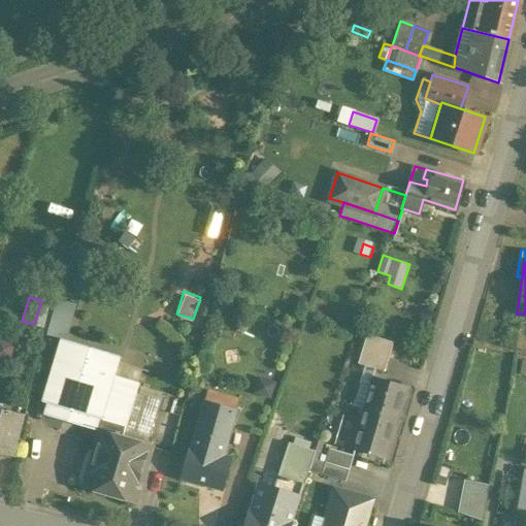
[(34,324),(45,327),(52,303),(41,300),(34,324)]
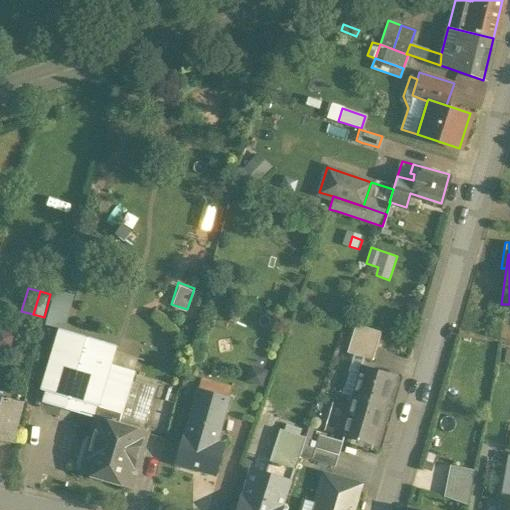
[(53,294),(47,312),(64,317),(69,299),(53,294)]
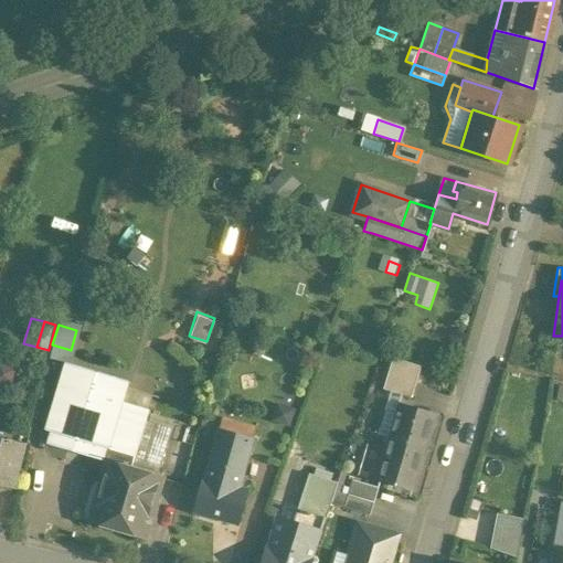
[(49,357),(64,361),(67,362),(71,350),(52,344),(49,357)]
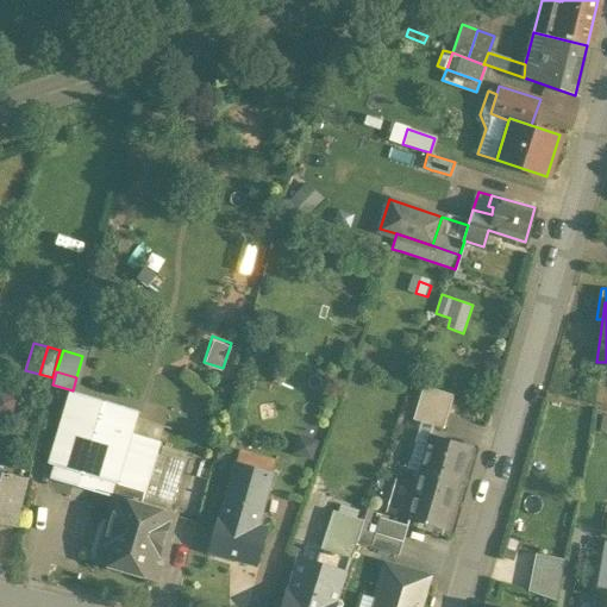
[(423,385),(413,417),(421,419),(432,421),(443,425),(452,393),(423,385)]
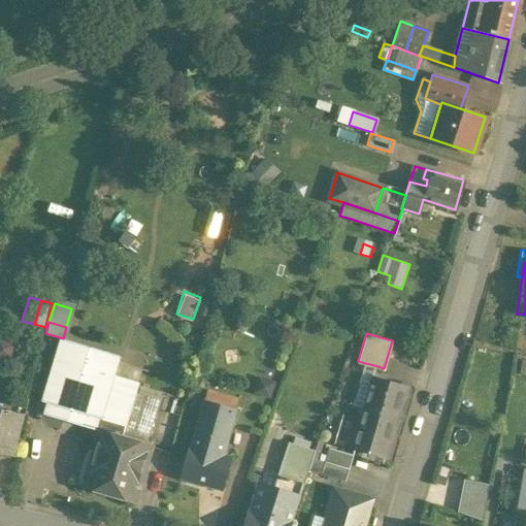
[(63,338),(60,337),(40,401),(45,402),(42,414),(96,430),(112,376),(117,362),(119,355),(96,349),(63,338)]
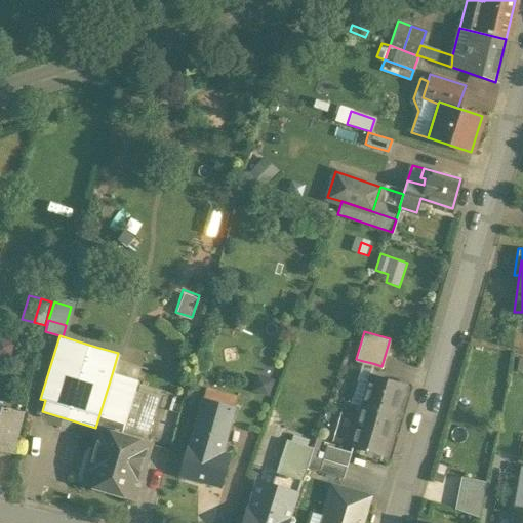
[(116,360),(112,374),(135,381),(141,367),(116,360)]
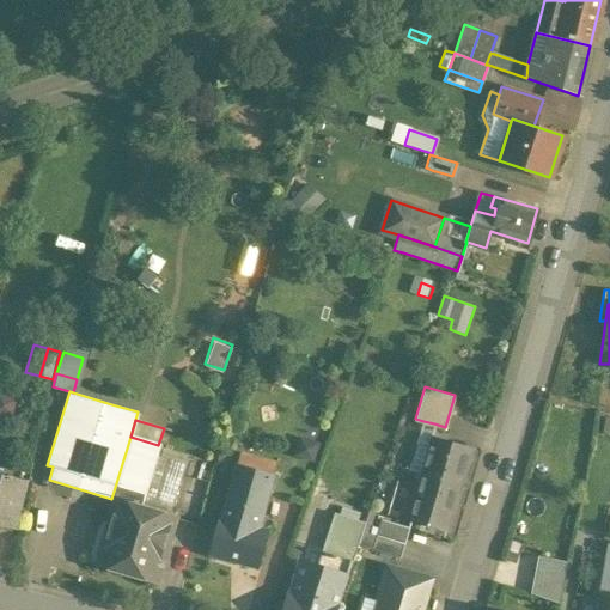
[(413,457),(424,459),(431,434),(434,424),(424,421),(413,457)]
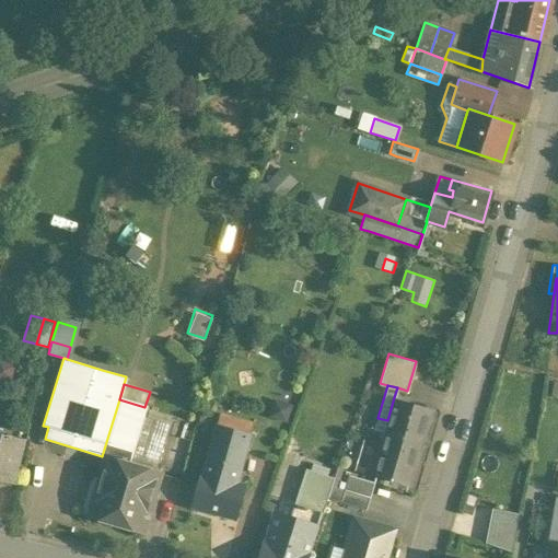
[(383,436),(420,445),(431,408),(394,397),(387,420),(383,436)]
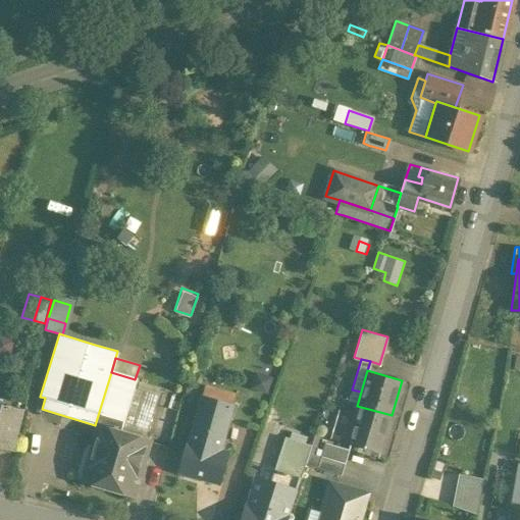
[(119,432),(127,404),(135,381),(135,379),(111,372),(95,425),(98,425),(119,432)]
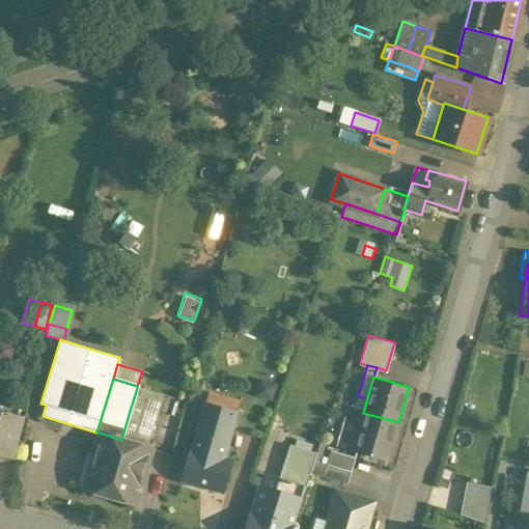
[(158,393),(137,388),(130,411),(150,417),(158,393)]
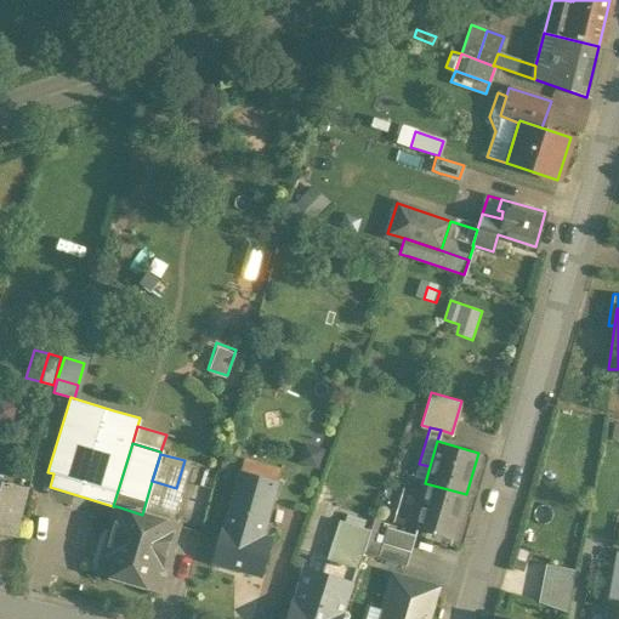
[(277,481),(239,470),(223,523),(222,522),(211,562),(213,562),(261,575),(265,562),(271,535),(263,534),(277,481)]
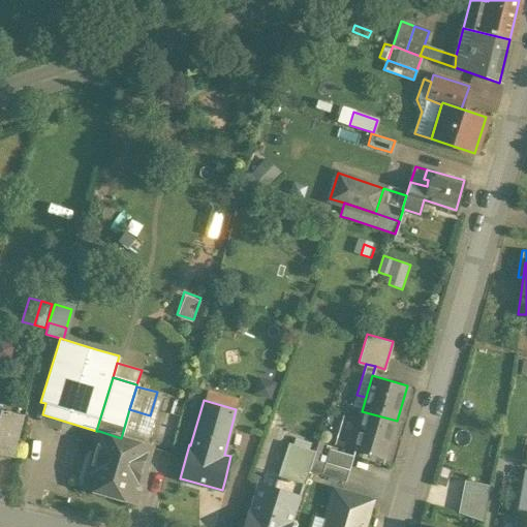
[(24,414),(0,408),(0,453),(12,456),(24,414)]
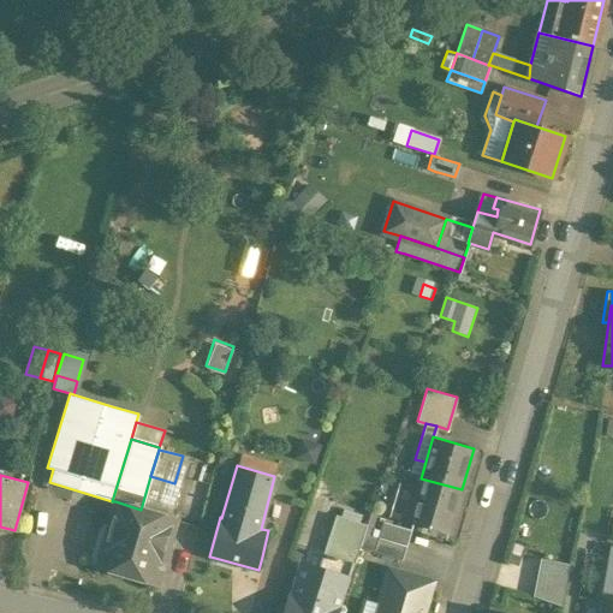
[(174,483),(150,476),(141,510),(164,517),(174,483)]
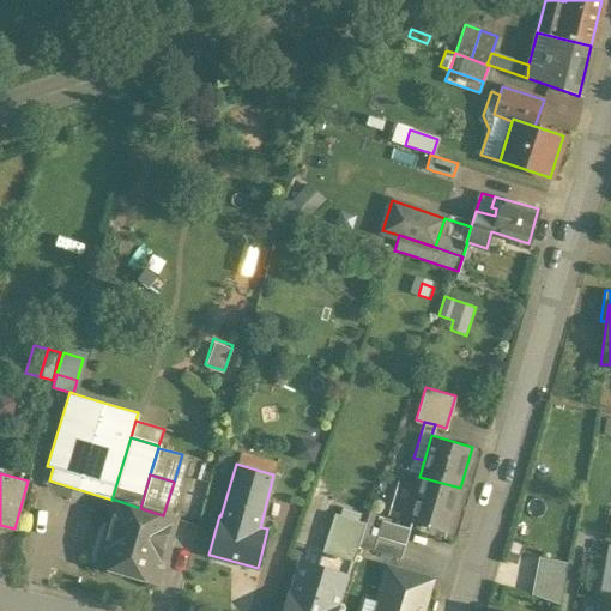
[(460,488),(419,477),(417,485),(399,481),(391,513),(448,530),(460,488)]
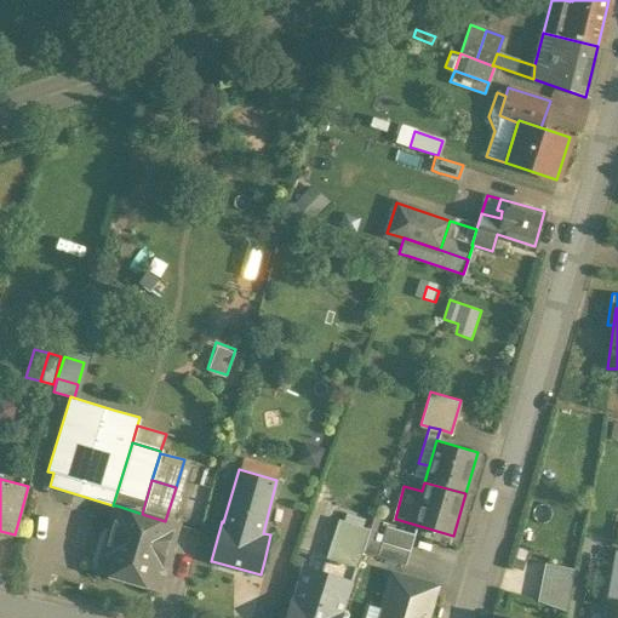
[(165,521),(142,514),(116,505),(109,528),(115,530),(103,571),(98,568),(97,570),(156,588),(176,524),(165,521)]
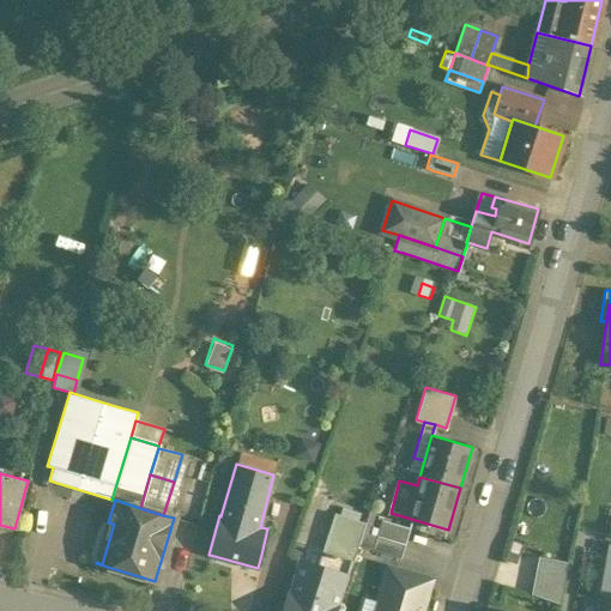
[(366,522),(334,513),(316,567),(348,575),(352,563),(362,532),(366,522)]
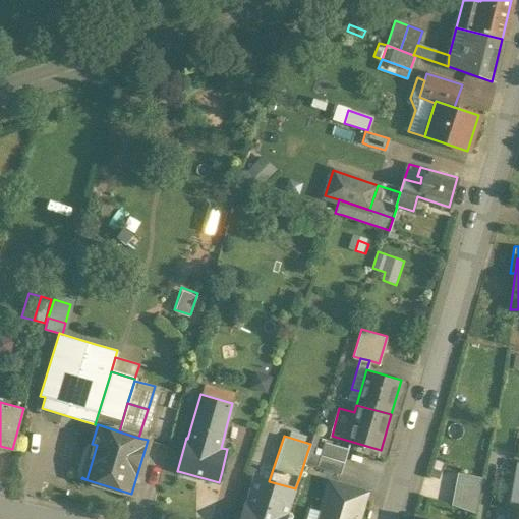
[(347,448),(324,441),(320,455),(342,462),(343,462),(347,448)]
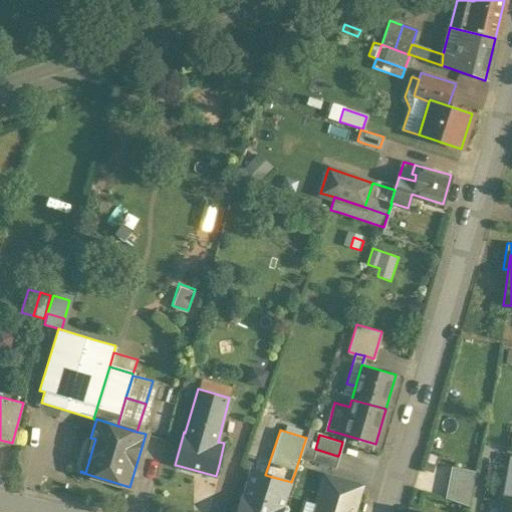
[(315,449),(303,446),(300,457),(334,467),(337,456),(315,449)]
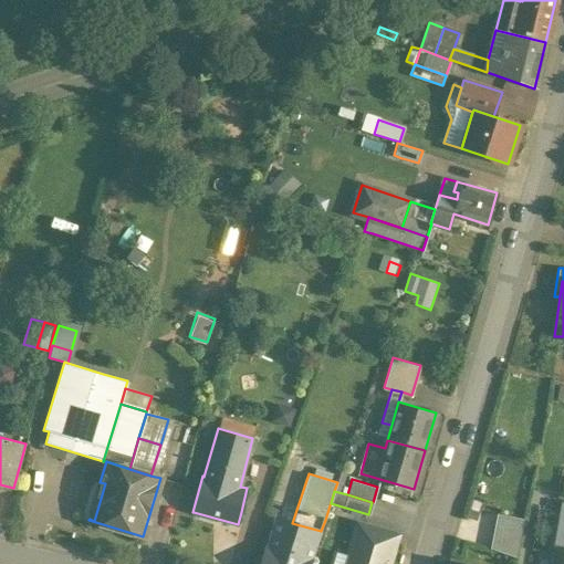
[(563,503),(561,503),(554,546),(563,547),(563,503)]
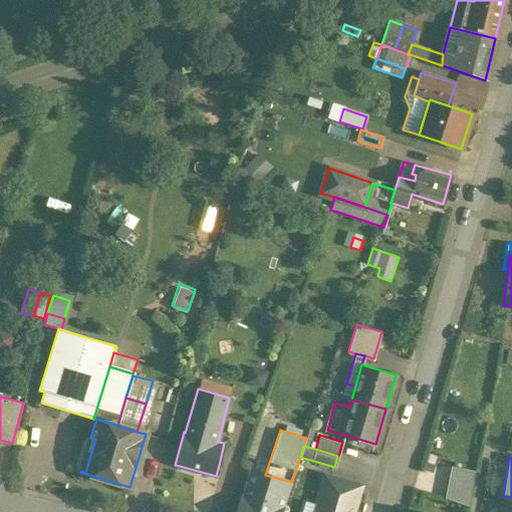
[(452,466),(445,497),(468,502),(475,471),(452,466)]
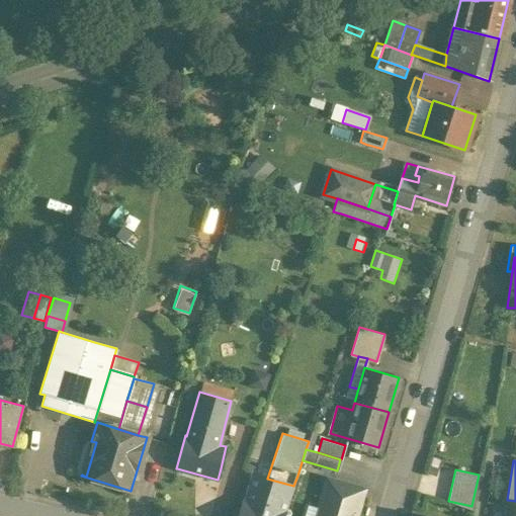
[(267,479),(252,476),(244,501),(285,511),(288,501),(293,486),(267,479)]
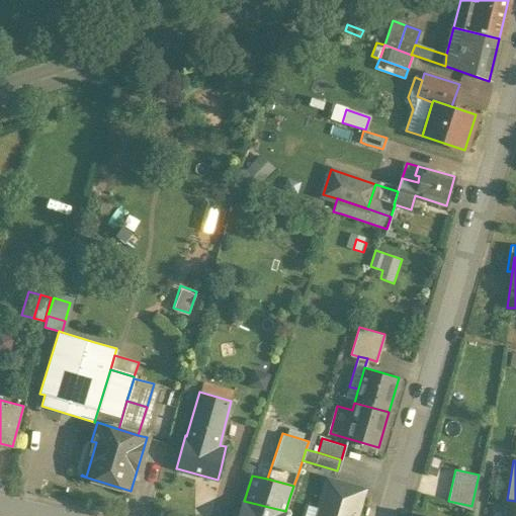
[(316,515),(354,515),(362,490),(327,480),(319,510),(316,515)]
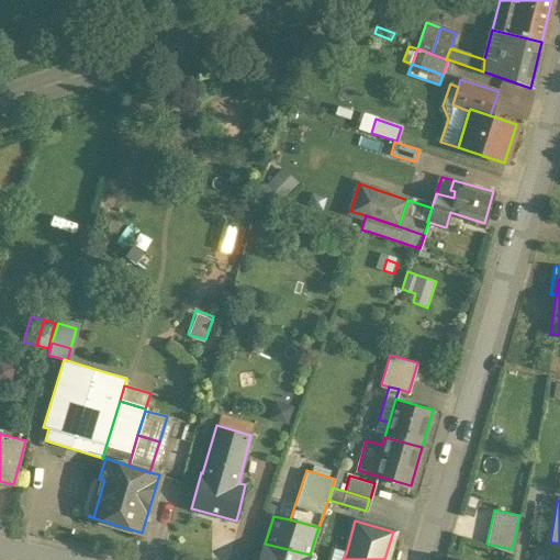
[(559,559),(559,544),(550,542),(546,559),(559,559)]
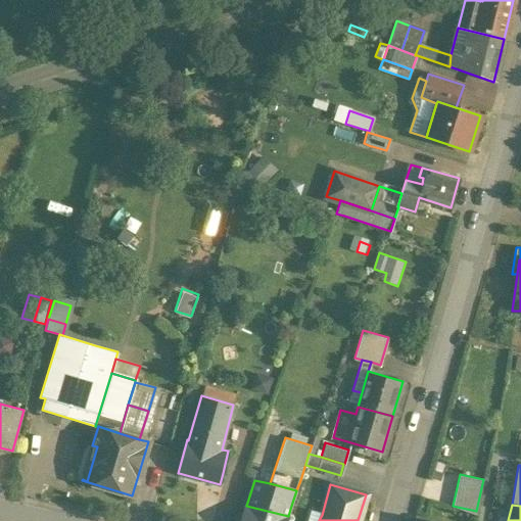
[(286,520),(288,516),(246,506),(242,520),(286,520)]
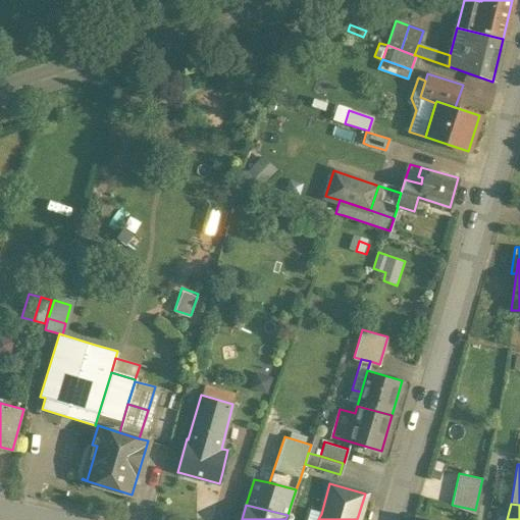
[(307,519),(318,519),(321,514),(310,511),(307,519)]
